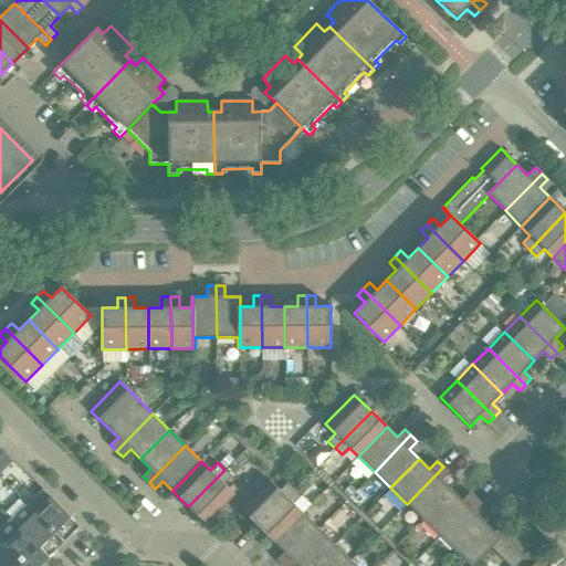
[(423,520),(452,491),(441,480),(449,473),(443,467),(407,504),(423,520)]
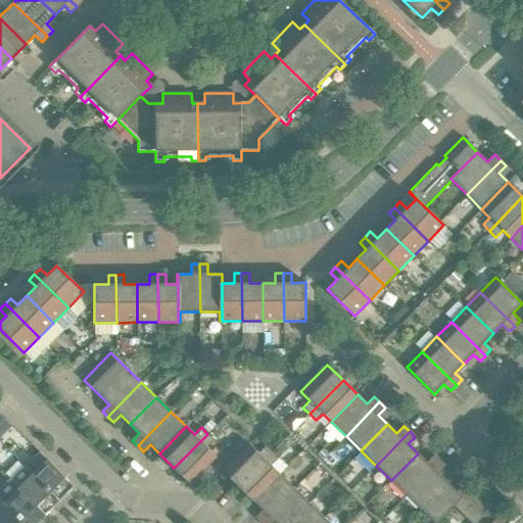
[(190,483),(217,457),(207,447),(215,440),(207,434),(174,468),(190,483)]
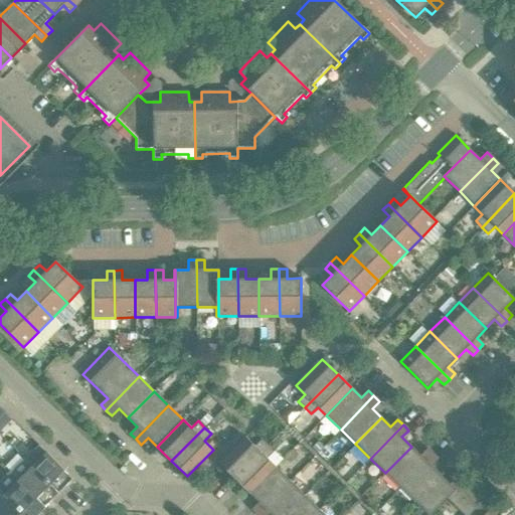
[(246,468),(268,446),(262,439),(254,446),(245,437),(219,464),(235,480),(246,468)]
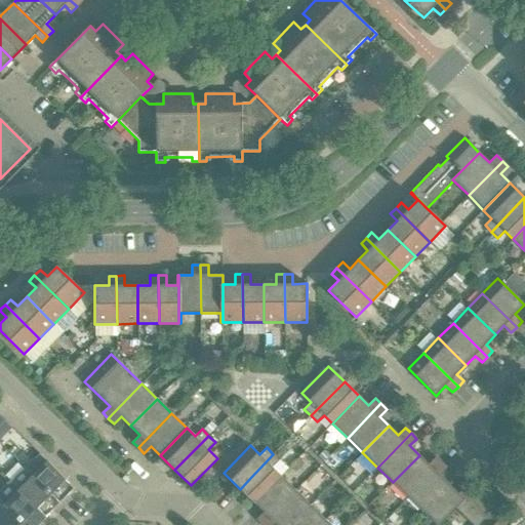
[(75,488),(63,477),(40,454),(26,468),(25,467),(24,467),(65,507),(72,499),(68,495),(75,488)]
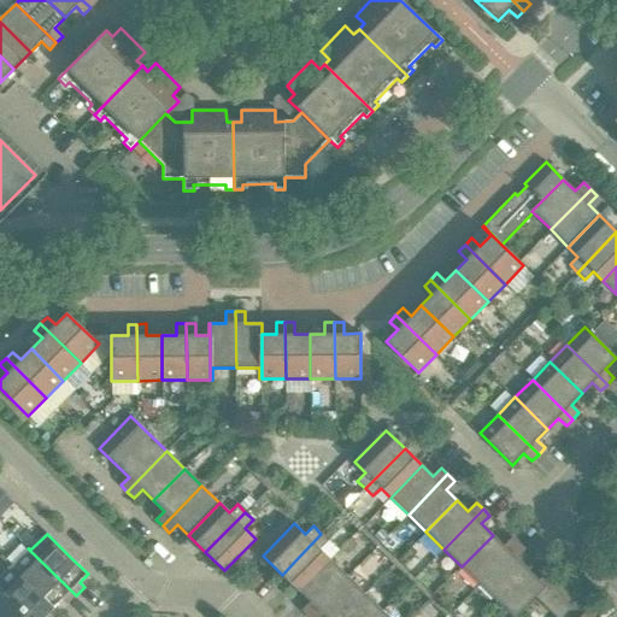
[(299,591),(330,559),(321,550),(328,541),(321,534),(295,560),(282,575),(299,591)]
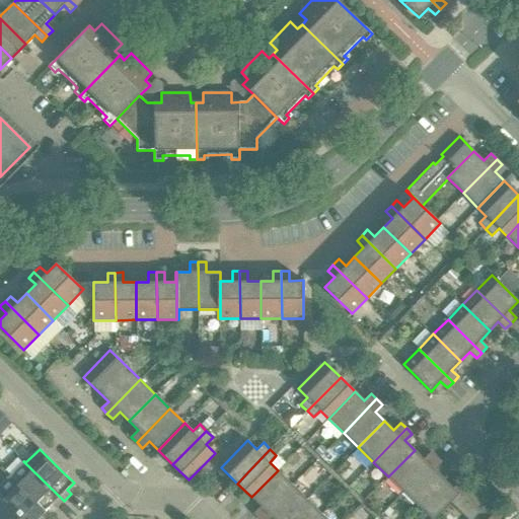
[(402,491),(436,457),(430,452),(424,459),(415,450),(388,476),(402,491)]
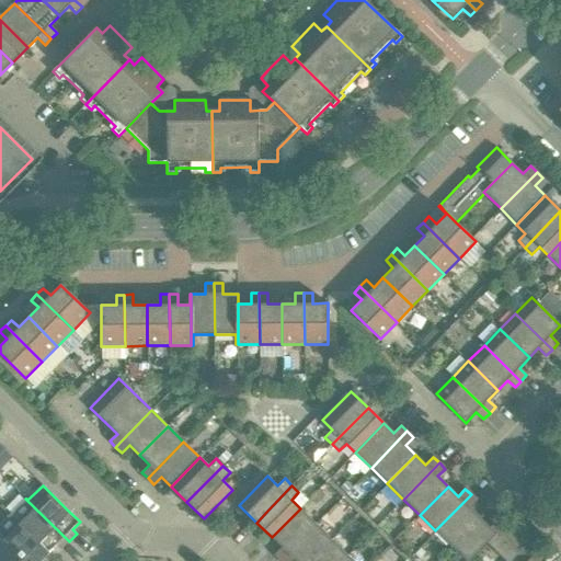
[(451,547),(480,517),(470,507),(478,501),(471,494),(435,530),(451,547)]
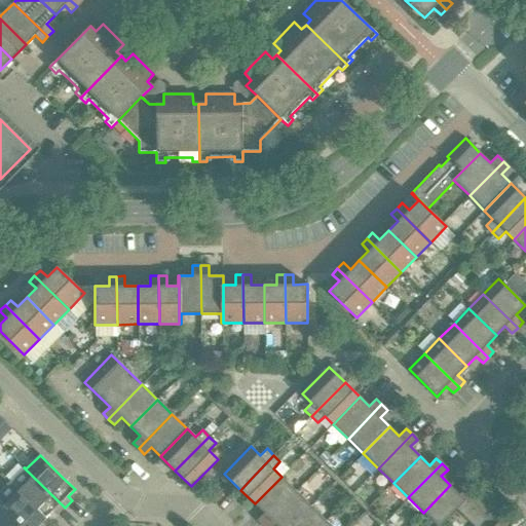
[(65,508),(24,467),(10,482),(46,518),(52,512),(58,516),(65,508)]
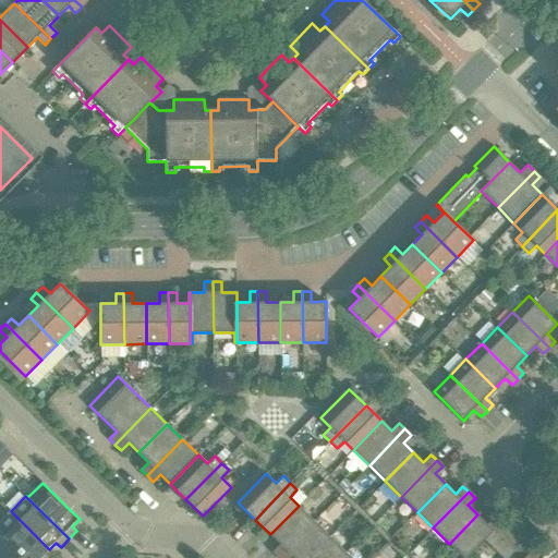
[(278,557),(314,521),(299,506),(270,534),(280,544),(273,552),(278,557)]
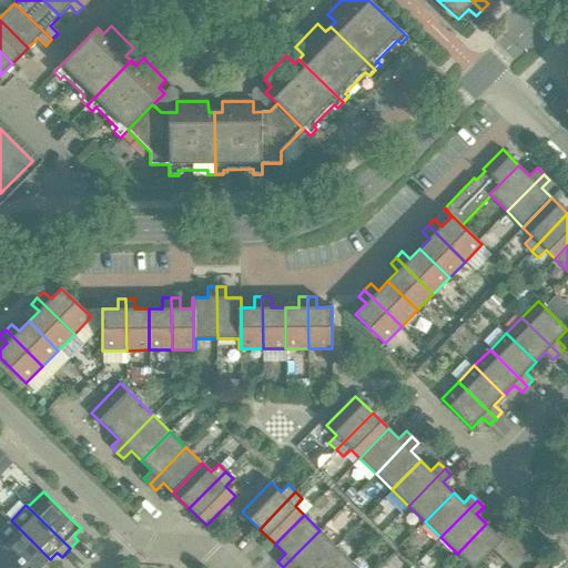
[(50,559),(11,520),(0,530),(0,540),(4,546),(6,545),(29,567),(44,567),(43,566),(50,559)]
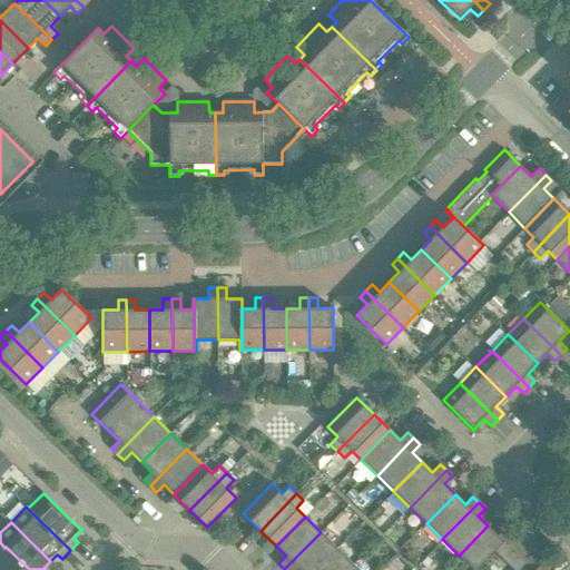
[(534,569),(541,563),(505,528),(498,536),(488,526),(459,556),(473,569),(477,569),(495,552),(512,569),(534,569)]
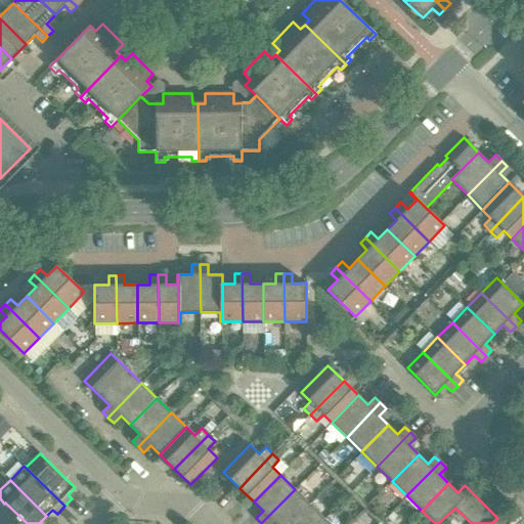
[(275,523),(290,523),(310,504),(295,489),(261,523),(271,523),(274,522),(275,523)]
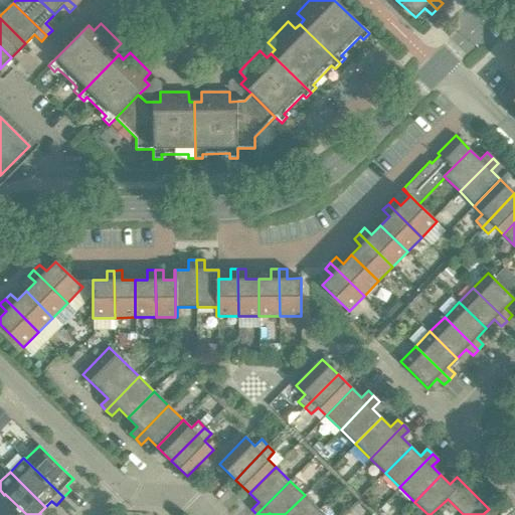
[(26,514),(5,494),(4,495),(0,498),(0,514),(26,514)]
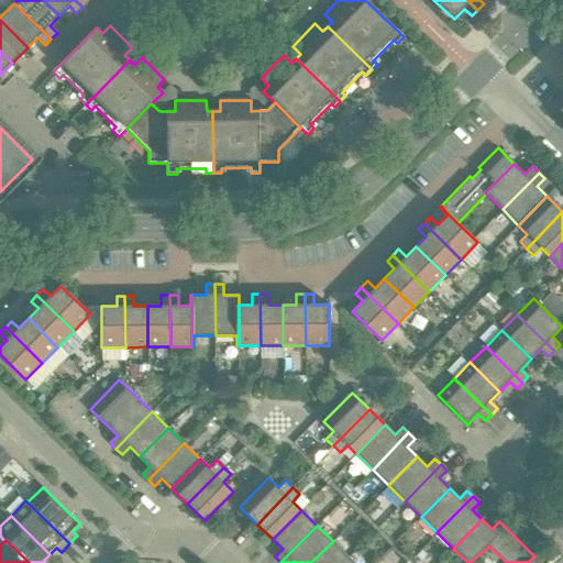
[(343,562),(349,558),(333,541),(311,562),(343,562)]
